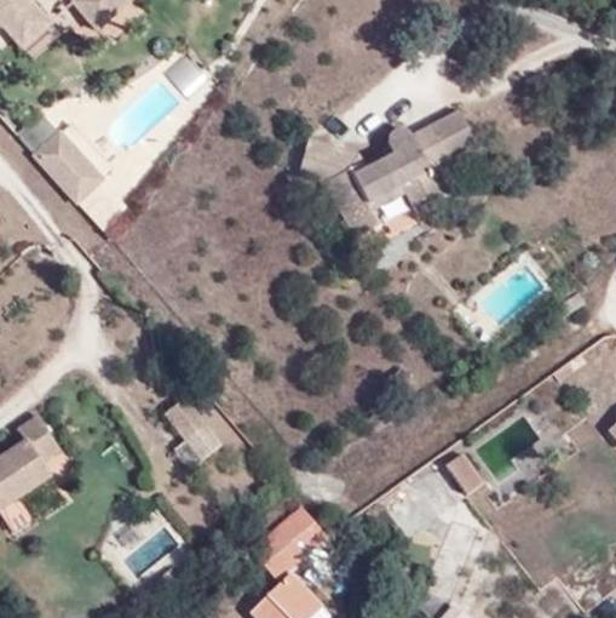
[(0,24),(19,47),(47,23),(27,0),(70,0),(69,1),(84,17),(90,24),(116,0),(0,0),(0,24)]
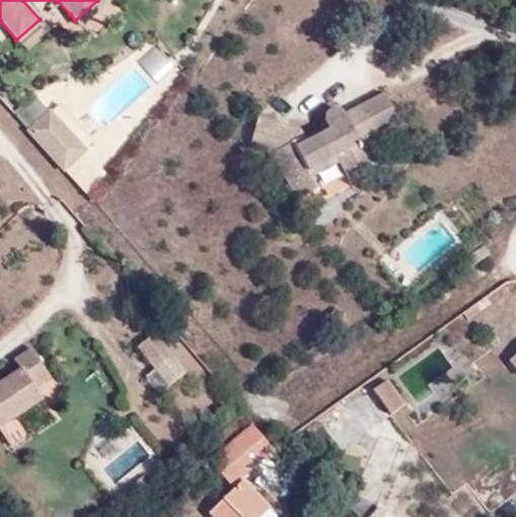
[(396,120),(382,91),(358,104),(372,133),(396,120)]
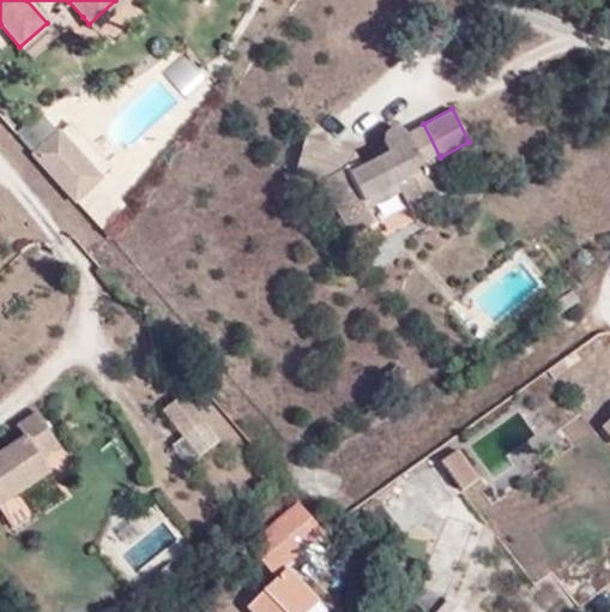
[(37,111),(13,129),(26,145),(50,127),(37,111)]
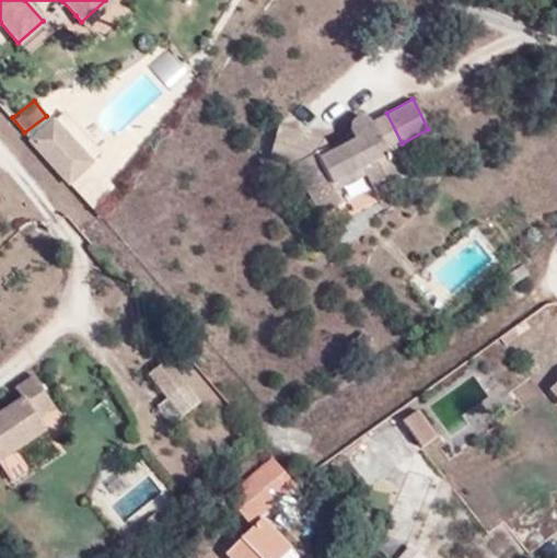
[(402,143),(386,113),(369,123),(385,152),(402,143)]
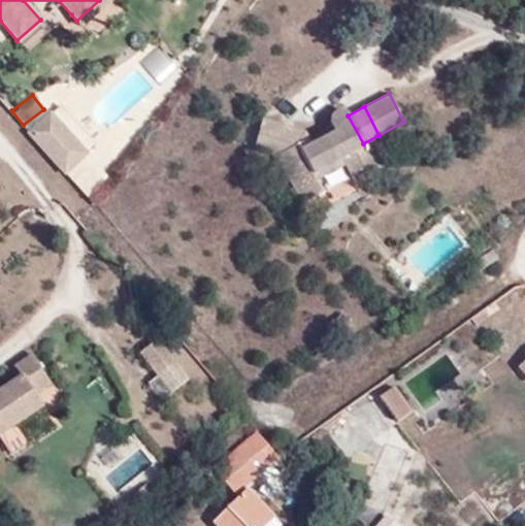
[(58,170),(84,151),(50,107),(25,127),(58,170)]
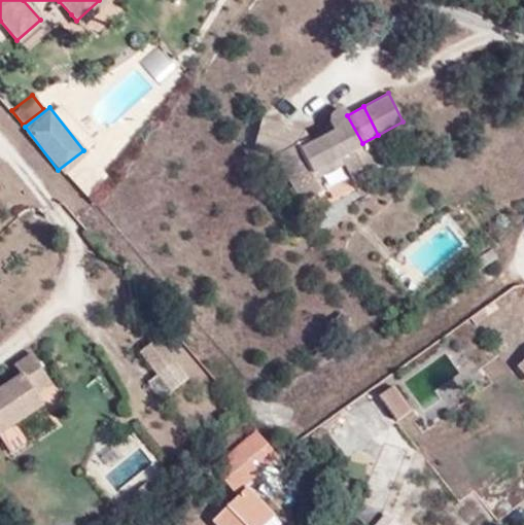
[(349,178),(374,165),(362,143),(347,115),(344,110),(342,108),(338,107),(334,107),(329,109),(325,113),(325,121),(329,130),(319,136),(260,116),(251,147),(273,154),(298,202),(320,189),(315,179),(311,172),(338,158),(342,165),(349,178)]
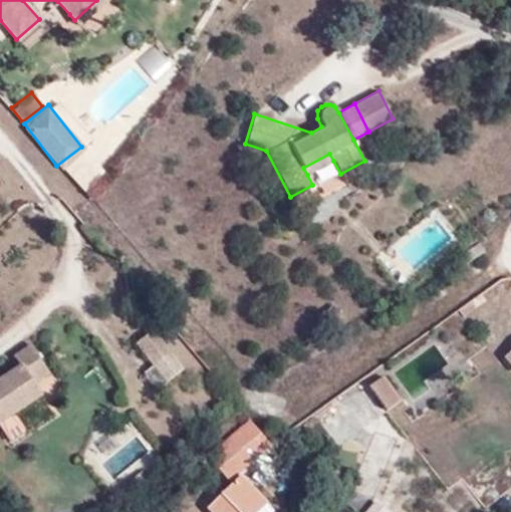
[(307,175),(333,161),(329,154),(303,168),(307,175)]
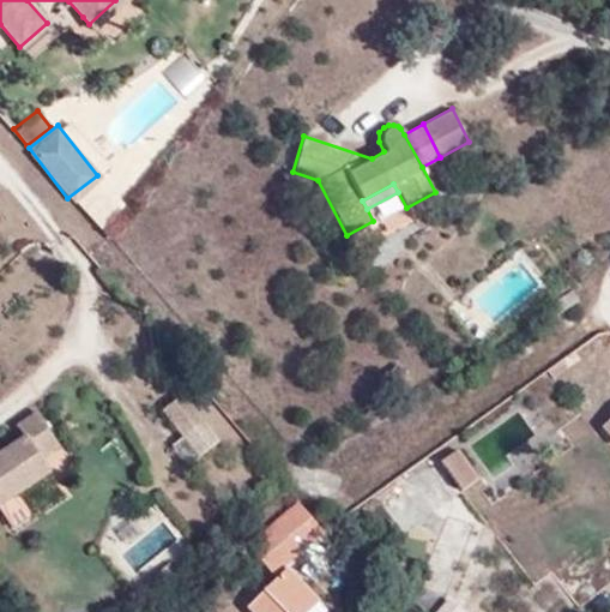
[(405,376),(393,359),(382,367),(396,383),(405,376)]
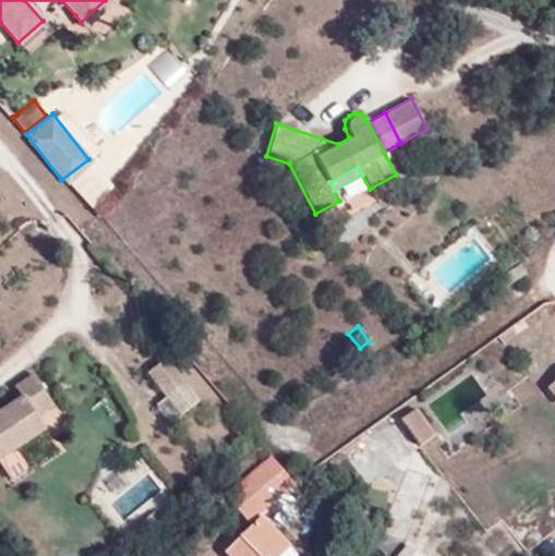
[(172,411),(191,397),(161,361),(144,375),(172,411)]
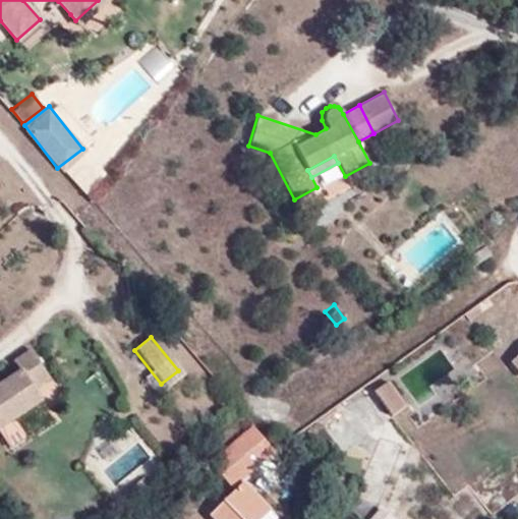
[(39,387),(52,378),(33,350),(31,348),(16,358),(21,365),(0,380),(0,422),(4,428),(47,399),(39,387)]
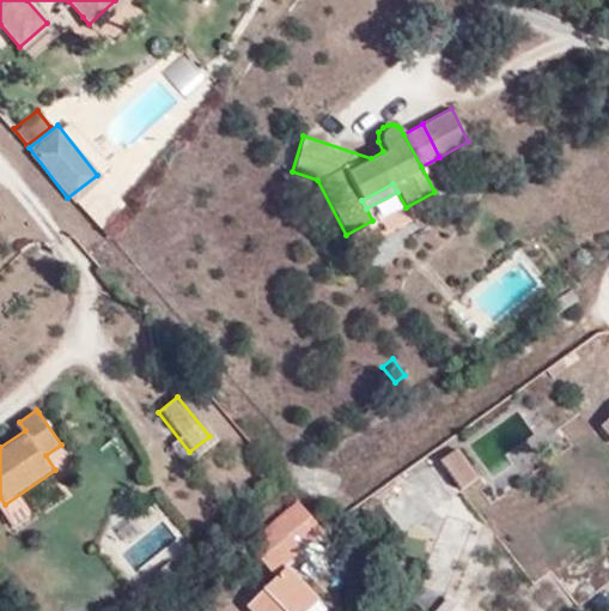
[(608,410),(598,419),(608,433),(608,410)]
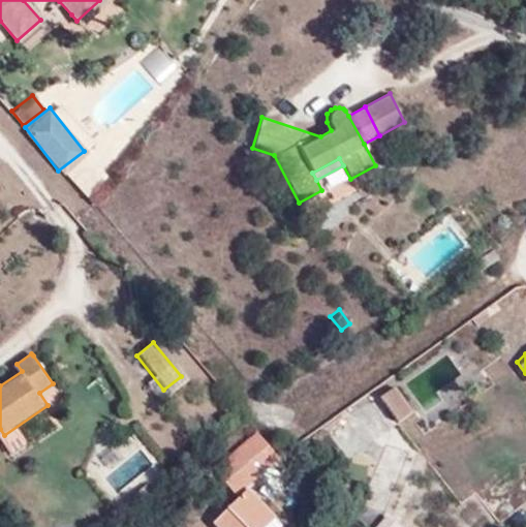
[(408,413),(391,388),(378,396),(396,422),(408,413)]
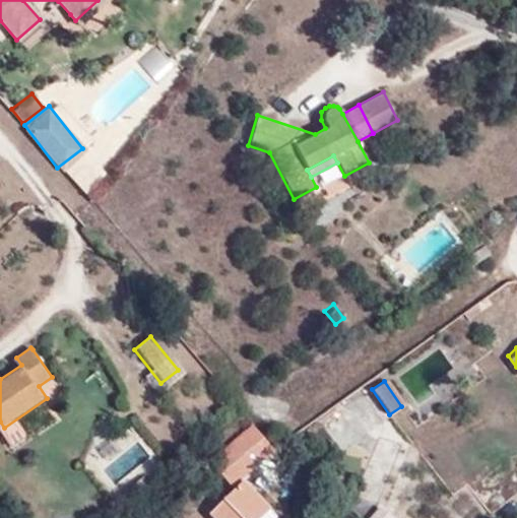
[(259,446),(247,431),(216,458),(229,472),(259,446)]
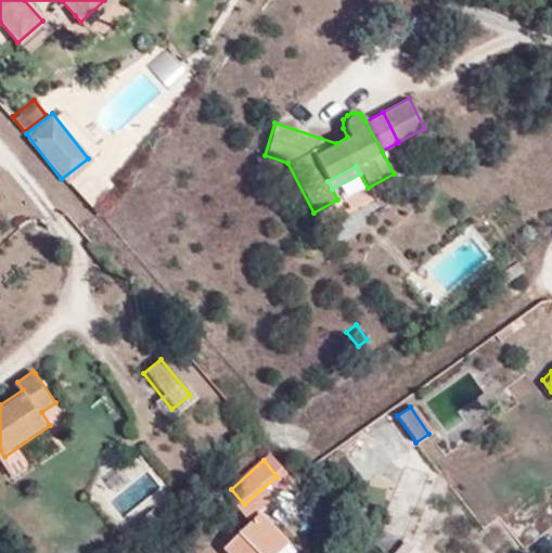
[(227,552),(272,552),(283,542),(257,515),(222,548),(227,552)]
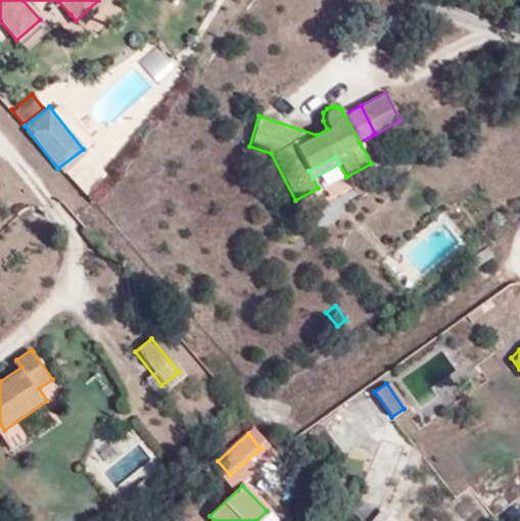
[(272,520),(275,518),(267,511),(256,520),(272,520)]
